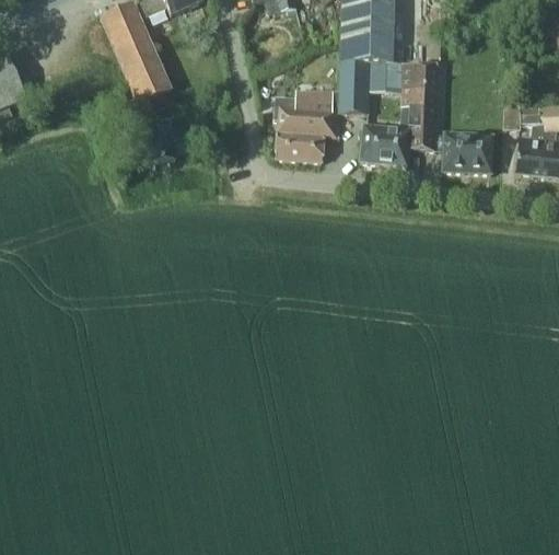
[(147,0),(137,4),(143,19),(159,12),(166,9),(170,16),(189,8),(198,3),(201,2),(200,0),(147,0)]
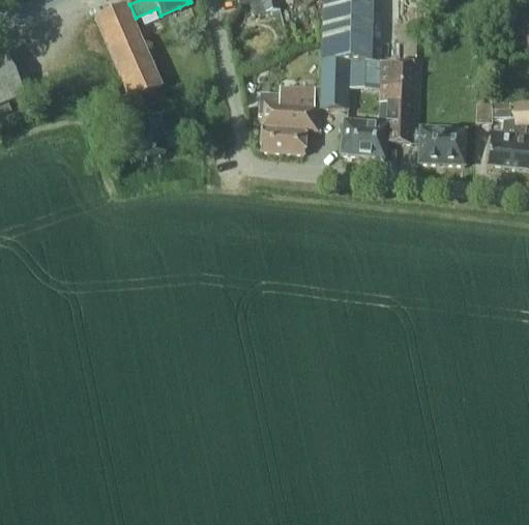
[(255,0),(259,12),(280,7),(277,0),(255,0)]
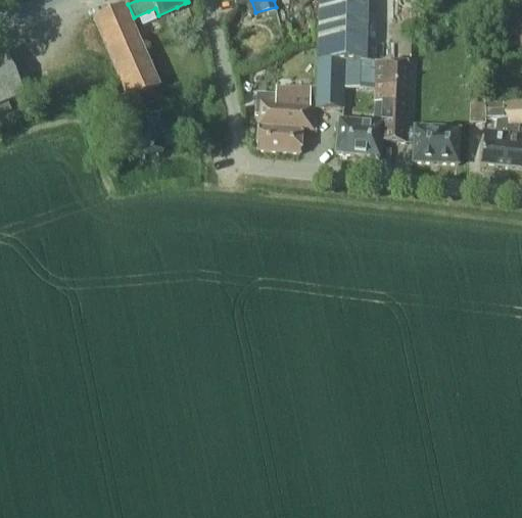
[(318,0),(317,57),(316,84),(316,85),(315,105),(342,106),(343,58),(366,59),(368,0),(318,0)]
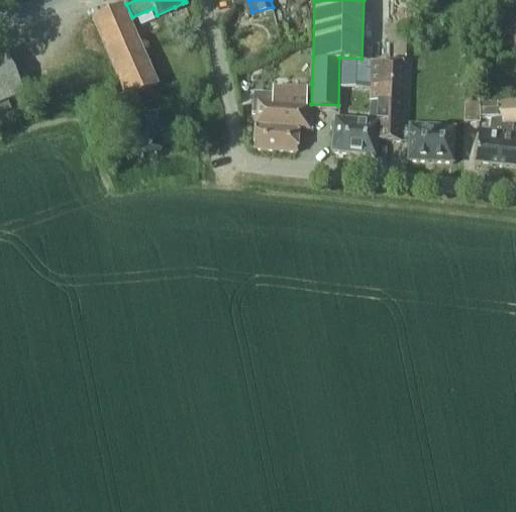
[(121,3),(92,15),(127,96),(157,84),(128,19),(121,3)]
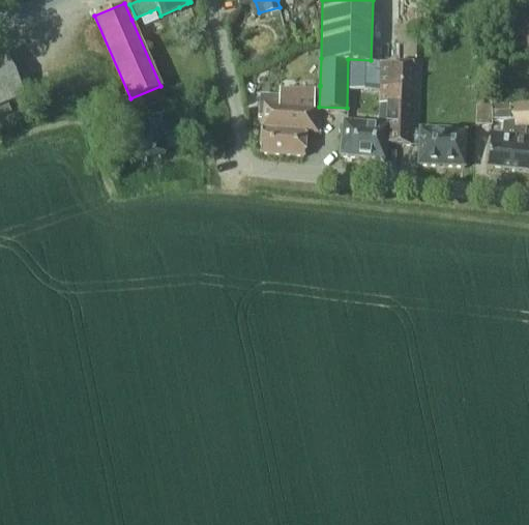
[(0,115),(12,110),(8,101),(24,95),(4,50),(0,52),(0,115)]
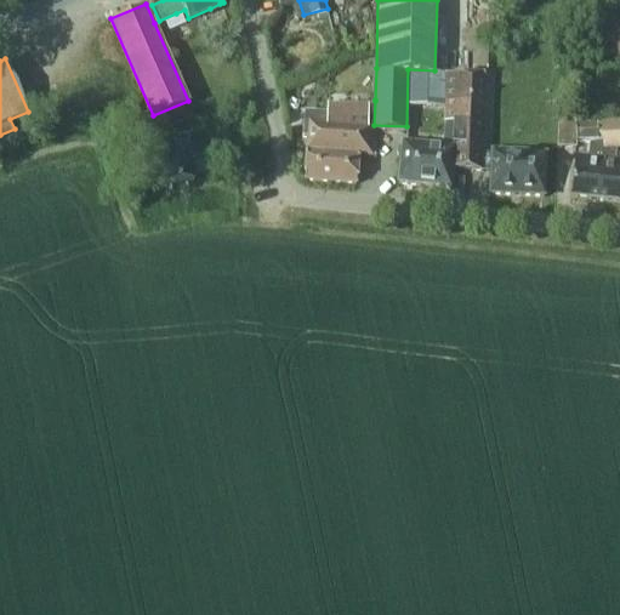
[(444,91),(444,143),(454,143),(451,164),(482,168),(483,149),(487,119),(485,119),(485,91),(444,91)]
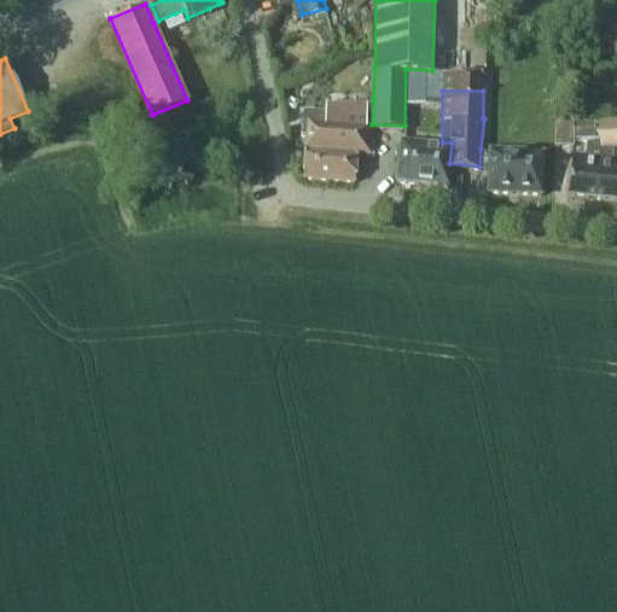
[(372,124),(373,100),(325,99),(325,108),(302,106),(301,132),(306,132),(302,175),(354,178),(355,150),(371,151),(372,124)]
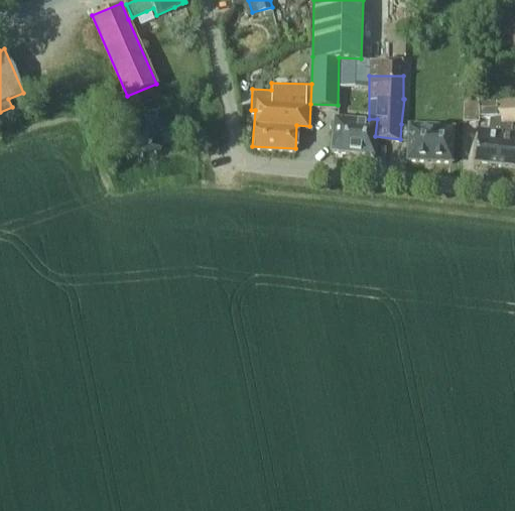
[(474,159),(496,162),(500,129),(501,114),(496,114),(496,99),(478,99),(478,97),(464,97),(464,119),(479,118),(479,115),(489,114),(487,128),(478,127),(474,159)]
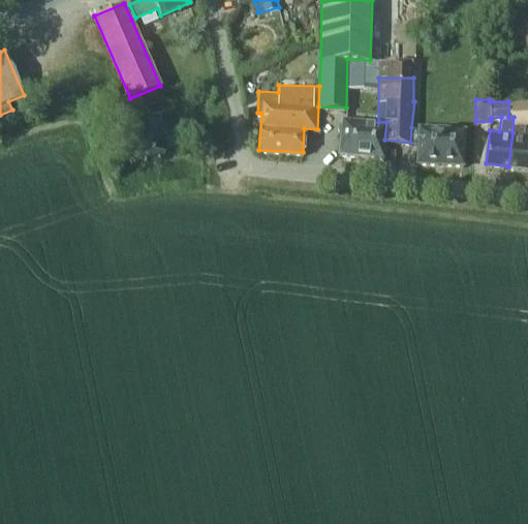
[(527,99),(508,101),(508,117),(514,117),(513,132),(508,166),(527,167),(527,133),(524,133),(525,123),(527,123),(527,99)]
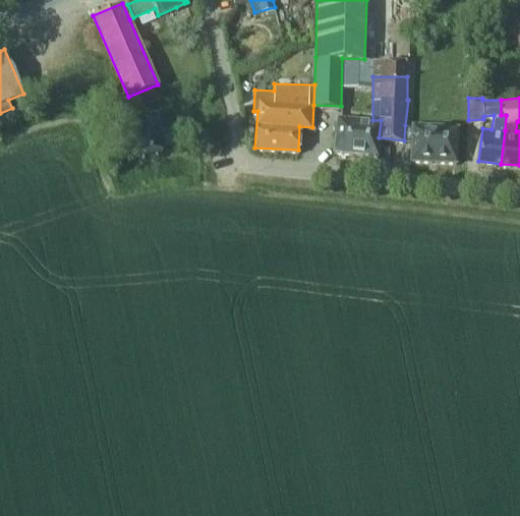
[(162,147),(157,112),(134,114),(133,112),(113,115),(114,130),(135,127),(138,150),(162,147)]
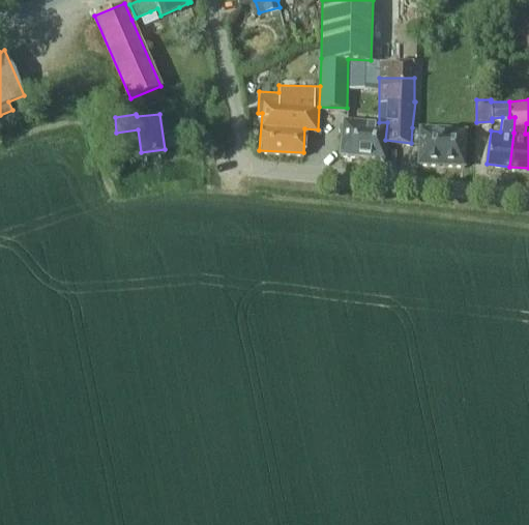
[(384,157),(385,140),(387,122),(379,122),(343,118),(339,153),(384,157)]
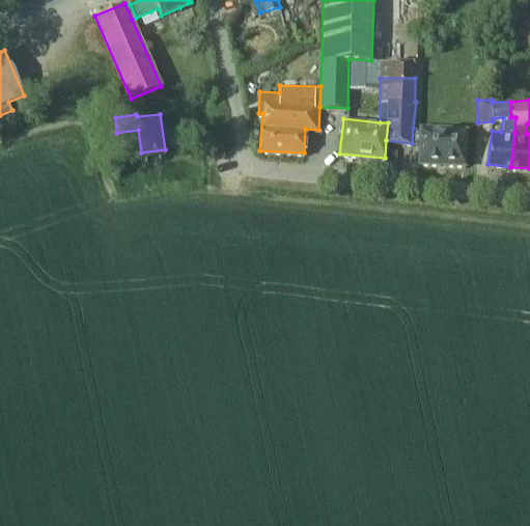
[(413,128),(412,143),(419,143),(418,162),(442,163),(465,164),(467,127),(443,126),(420,125),(420,129),(413,128)]
